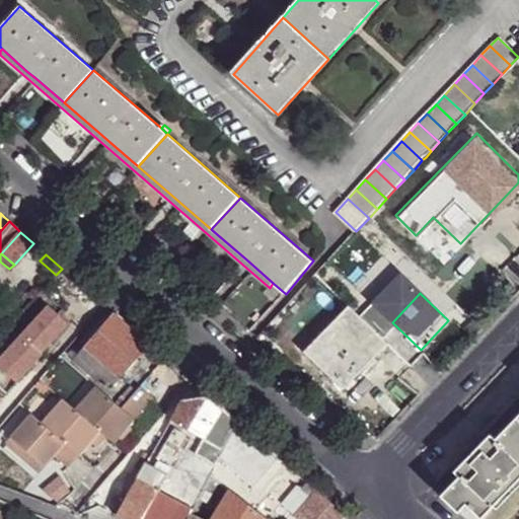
[(347,387),(390,339),(347,300),(303,349),(347,387)]
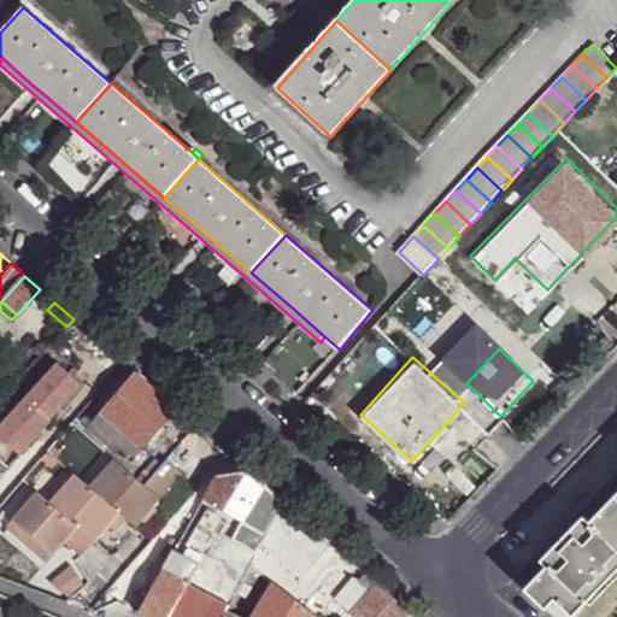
[(106,385),(117,393),(134,372),(124,363),(106,385)]
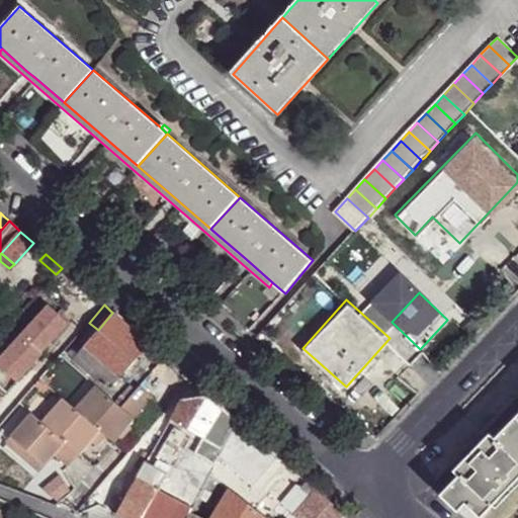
[(49,307),(0,361),(0,371),(16,386),(44,356),(39,353),(67,323),(49,307)]
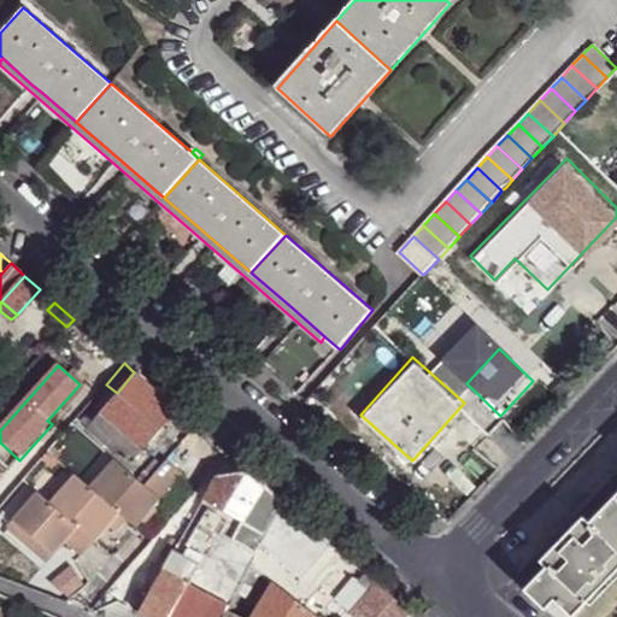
[(142,451),(178,410),(134,372),(117,393),(99,412),(112,424),(142,451)]
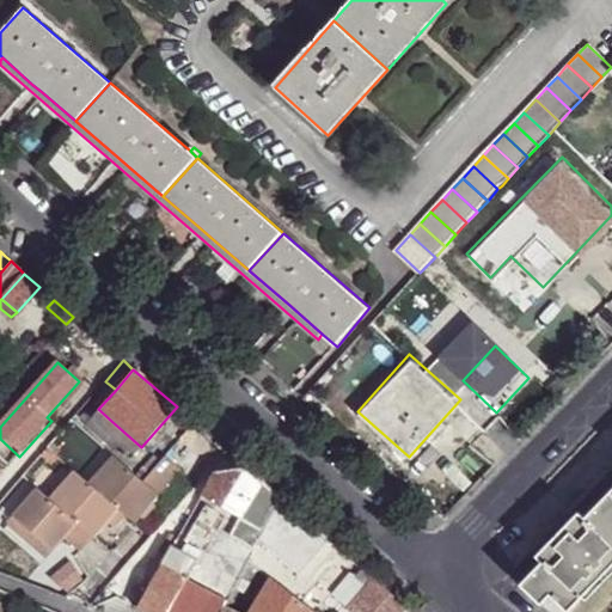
[(111,421),(98,409),(90,418),(111,436),(118,444),(133,457),(141,447),(111,421)]
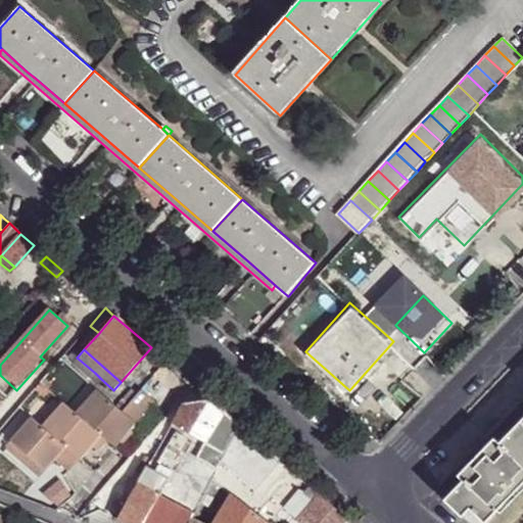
[(95,373),(77,358),(74,362),(90,377),(95,373)]
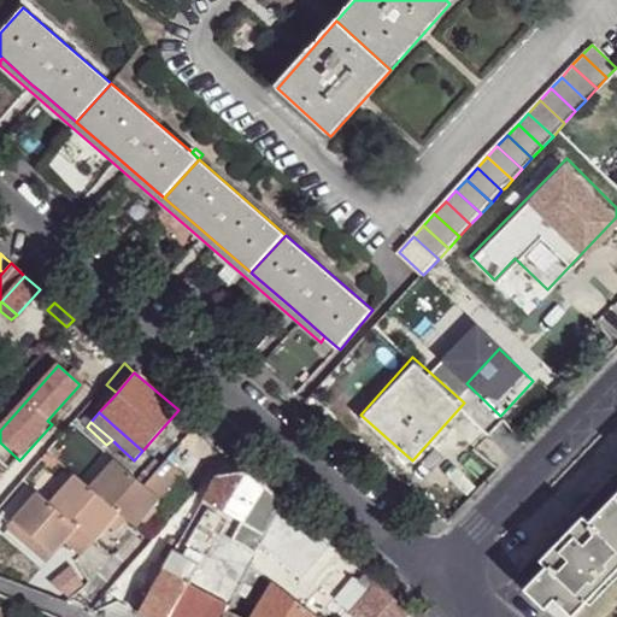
[(115,452),(119,447),(112,440),(106,445),(115,452)]
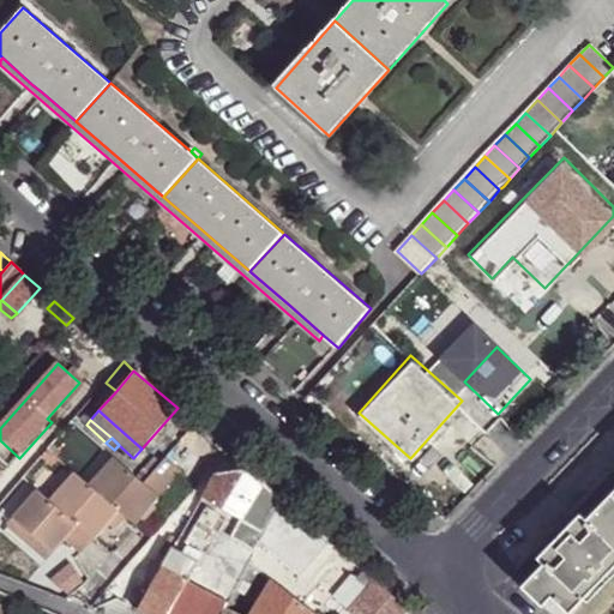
[(89,486),(113,458),(103,450),(78,477),(89,486)]
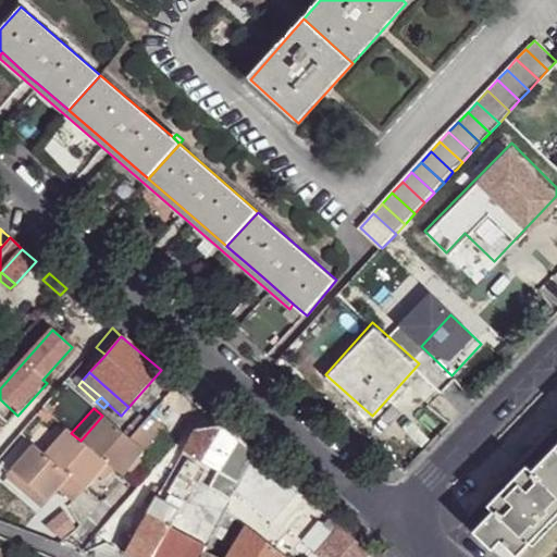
[(131,457),(135,460),(164,426),(150,413),(128,438),(102,416),(81,441),(71,433),(66,430),(45,455),(33,444),(5,477),(23,493),(29,486),(47,502),(59,490),(73,503),(95,478),(90,474),(94,471),(98,473),(104,479),(114,468),(122,474),(132,465),(127,460),(131,457)]
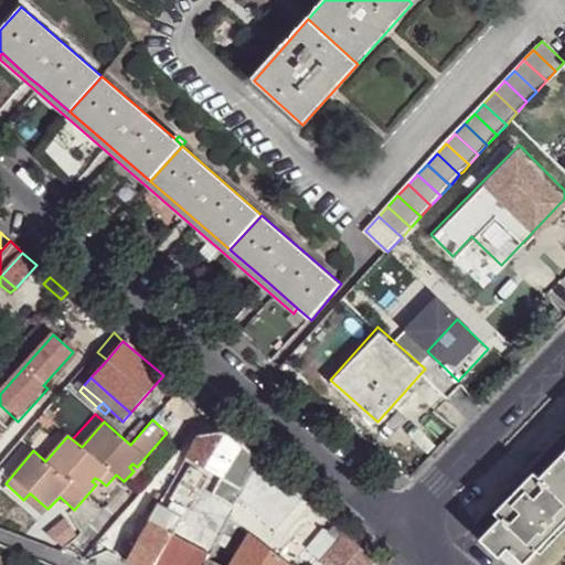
[(244,491),(259,459),(228,432),(201,435),(187,457),(193,461),(222,478),(244,491)]
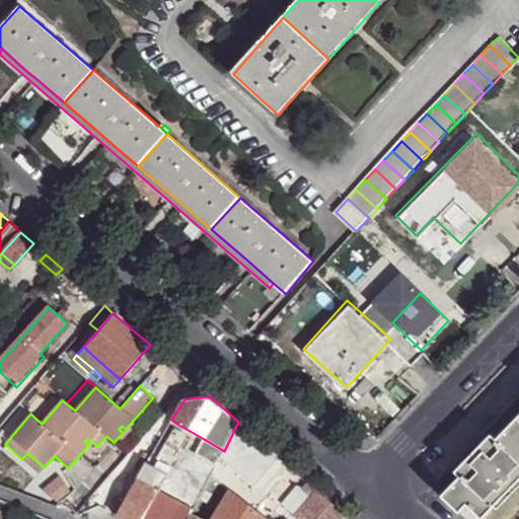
[(518,403),(507,417),(518,428),(518,403)]
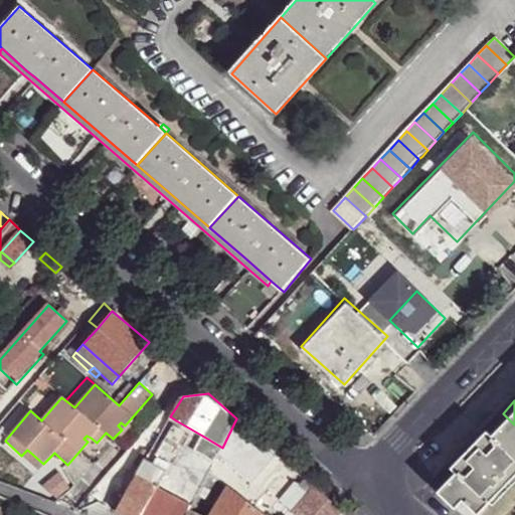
[(475,514),(514,476),(514,424),(503,413),(483,434),(478,430),(440,468),(445,474),(425,492),(445,512),(455,503),(465,514),(475,514)]
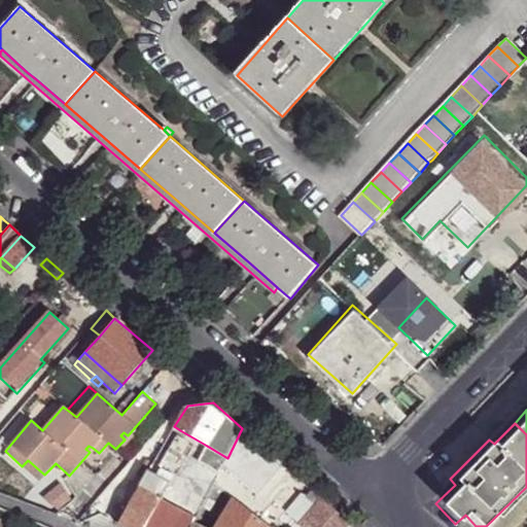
[(180,430),(174,426),(166,441),(172,444),(180,430)]
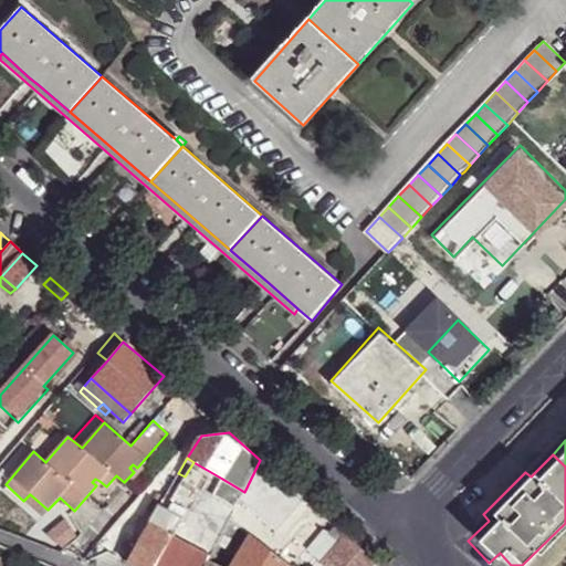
[(305,500),(260,460),(244,492),(239,500),(276,533),(305,500)]
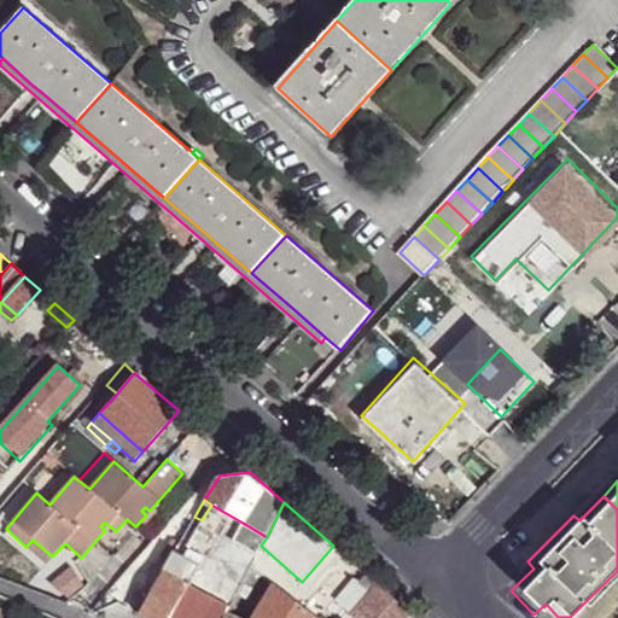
[(449,522),(459,512),(449,503),(441,514),(449,522)]
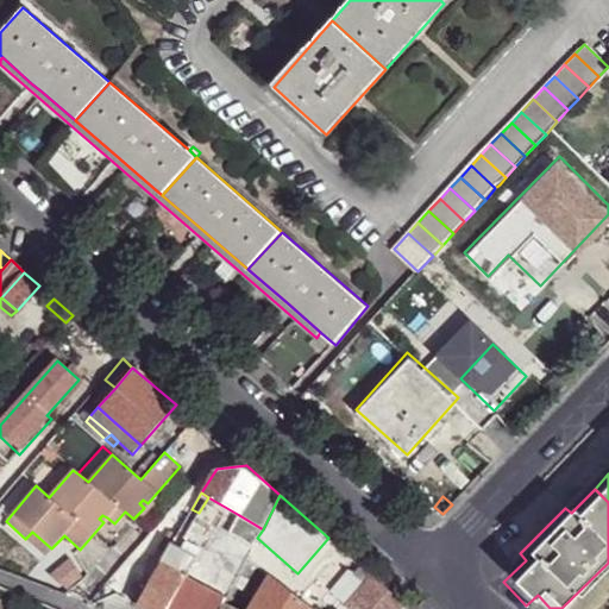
[(257,538),(263,529),(239,515),(213,565),(188,552),(173,544),(138,604),(145,608),(220,608),(225,602),(249,557),(257,538)]
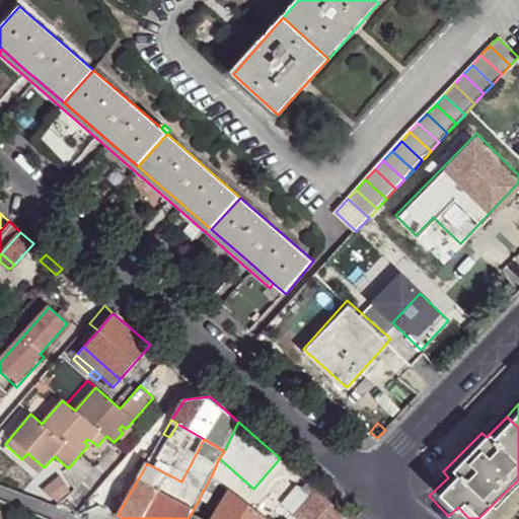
[(161,440),(147,463),(157,460),(166,443),(161,440)]
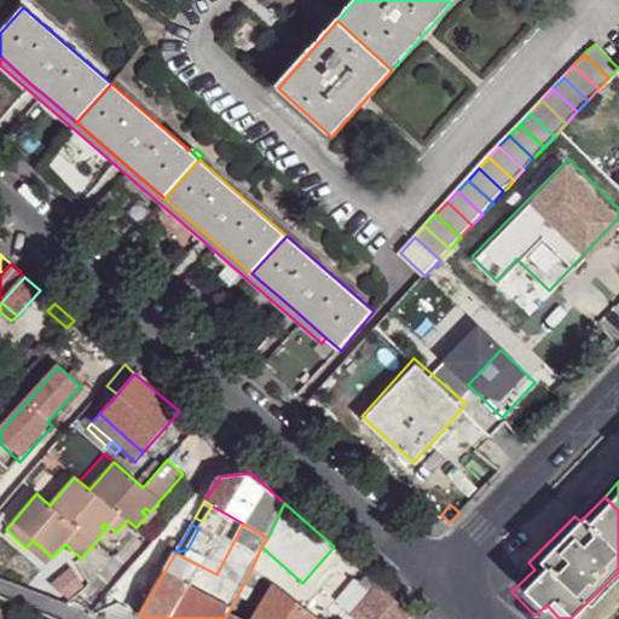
[(311,590),(302,583),(261,547),(253,566),(275,584),(306,609),(317,596),(311,590)]
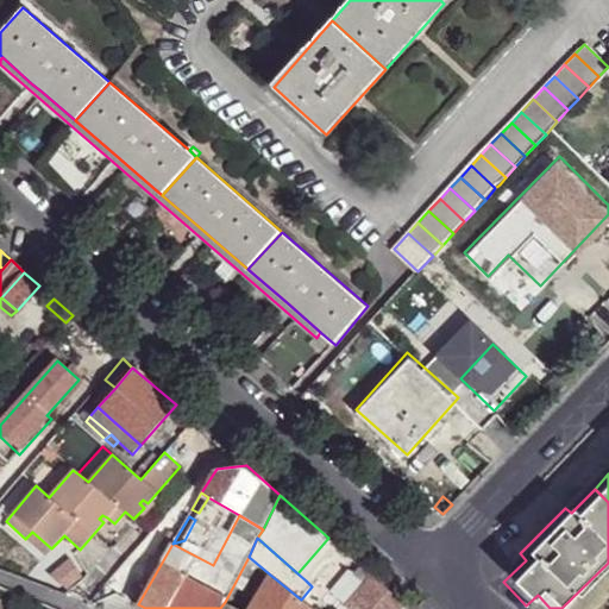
[(338,545),(328,538),(297,573),(306,581),(338,545)]
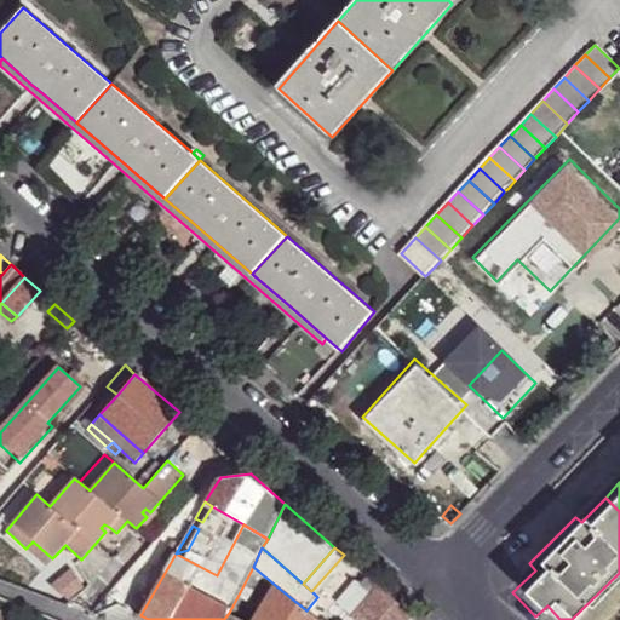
[(188,550),(176,554),(191,562),(196,555),(188,550)]
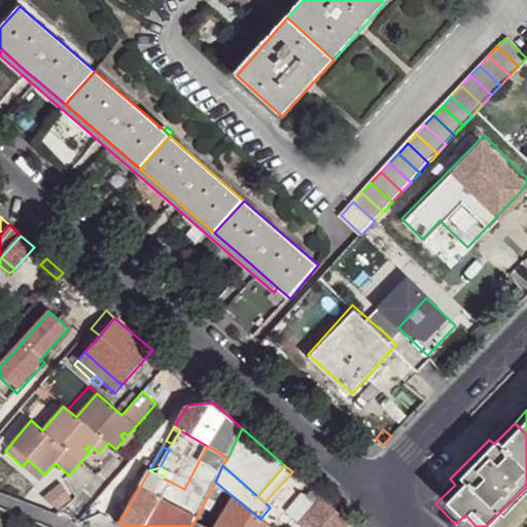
[(61,484),(36,505),(55,513),(71,499),(61,484)]
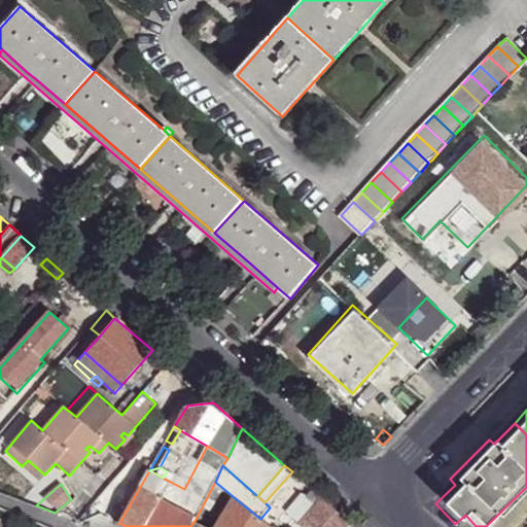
[(312,489),(306,496),(315,504),(299,524),(303,526),(347,526),(351,523),(312,489)]
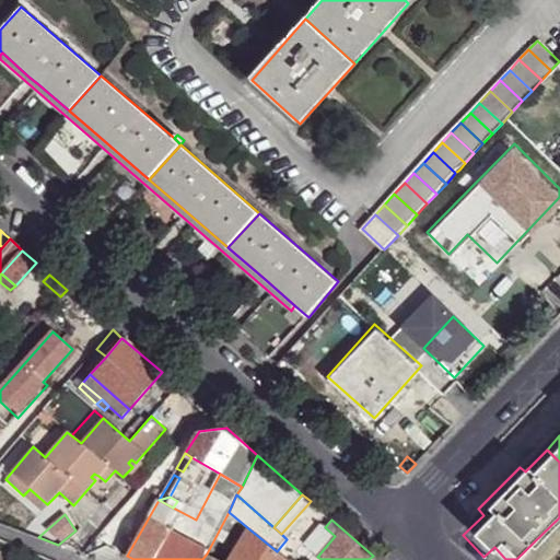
[(287,559),(277,551),(248,528),(229,559),(287,559)]
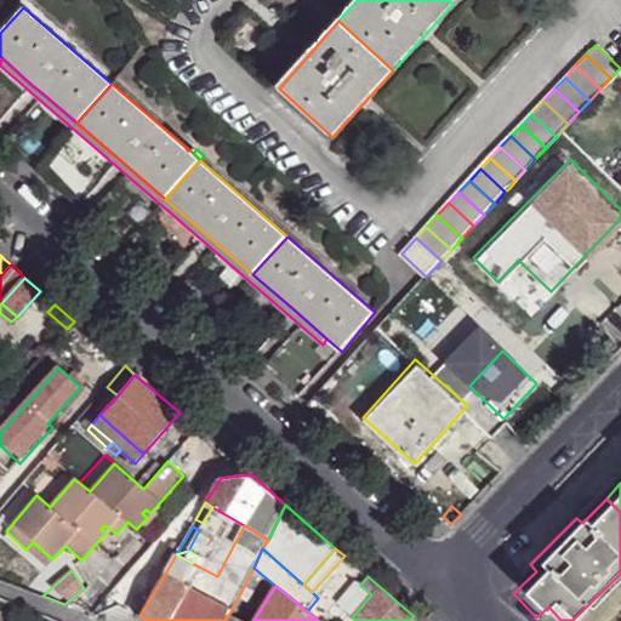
[(432,620),(445,620),(431,607),(425,614),(432,620)]
